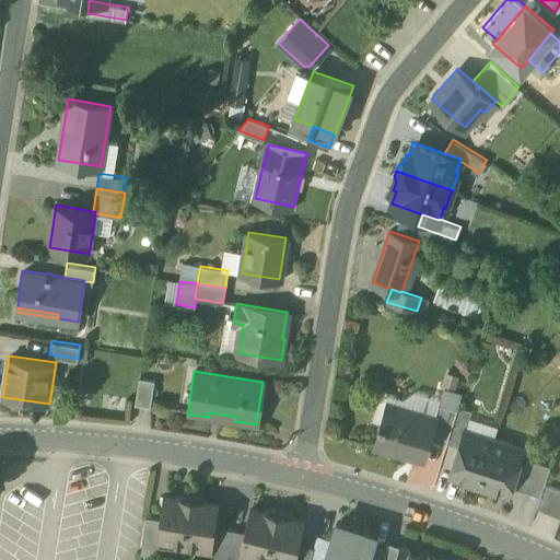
[(135,405),(150,407),(154,381),(139,378),(135,405)]
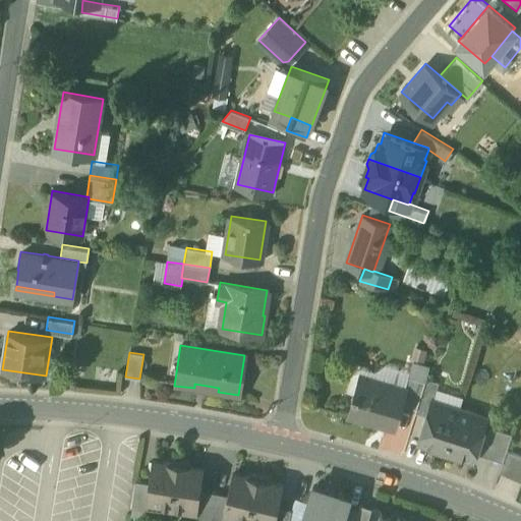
[(410,370),(408,377),(425,382),(429,365),(413,360),(410,370)]
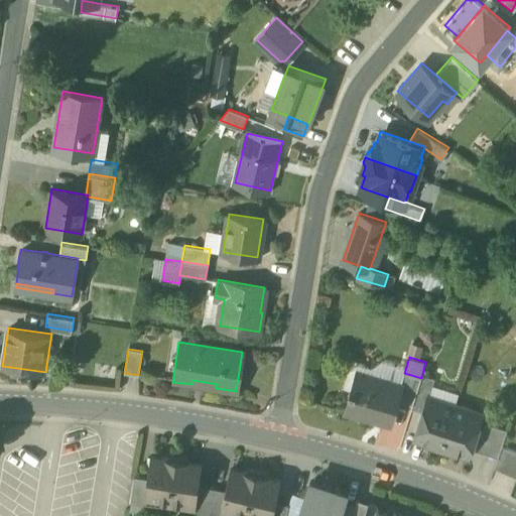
[(404,373),(406,367),(382,360),(371,367),(351,361),(343,386),(350,388),(351,389),(357,371),(401,385),(404,373)]
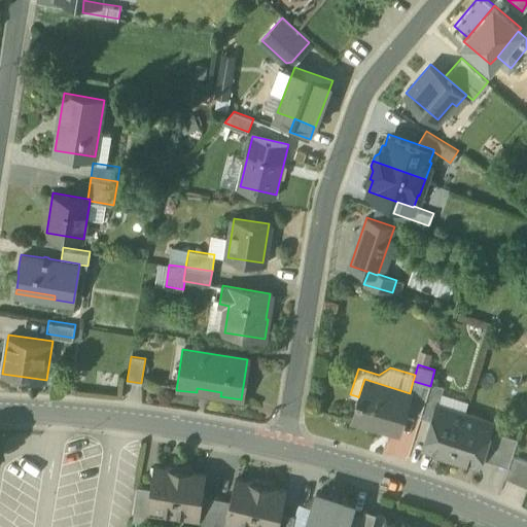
[(352,420),(398,434),(407,408),(412,393),(410,393),(364,379),(358,397),(357,396),(355,400),(358,401),(352,420)]
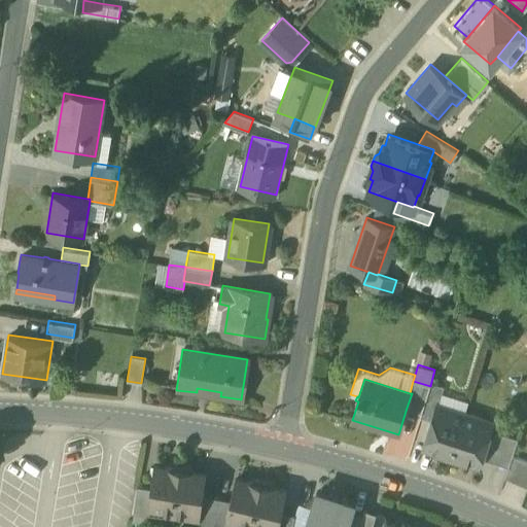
[(407,408),(421,413),(430,386),(413,381),(410,393),(412,393),(407,408)]
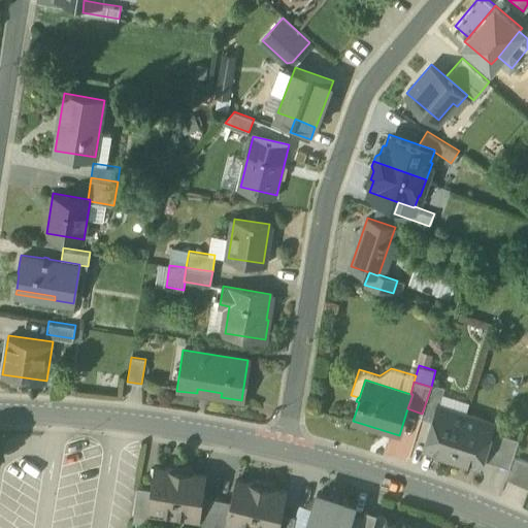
[(421,419),(432,423),(437,406),(439,406),(443,394),(444,388),(432,384),(421,419)]
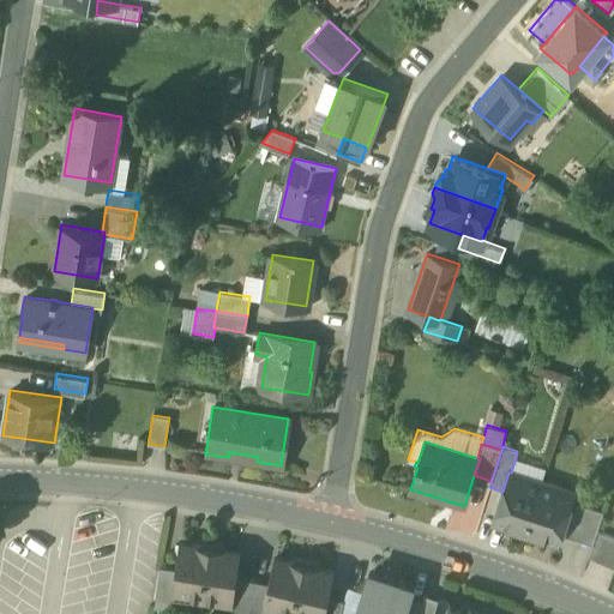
[(546,468),(516,458),(511,473),(541,482),(546,468)]
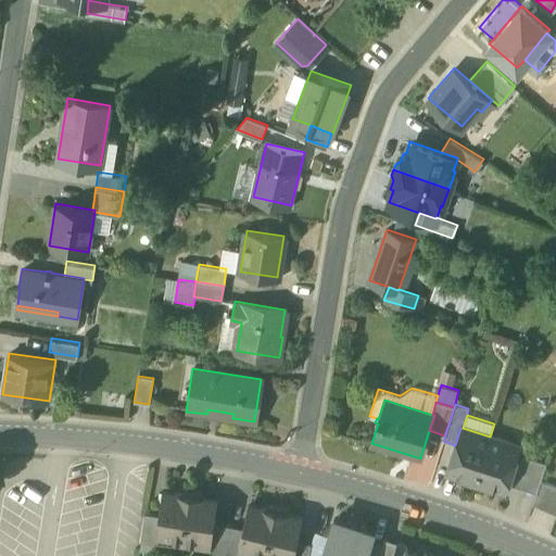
[(519,446),(490,437),(463,428),(460,428),(455,445),(446,472),(476,482),(504,492),(519,446)]
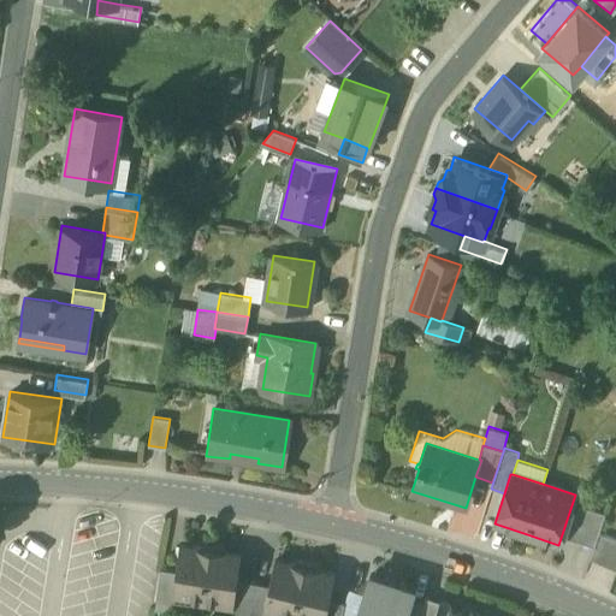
[(568,538),(596,548),(599,534),(605,514),(578,505),(568,538)]
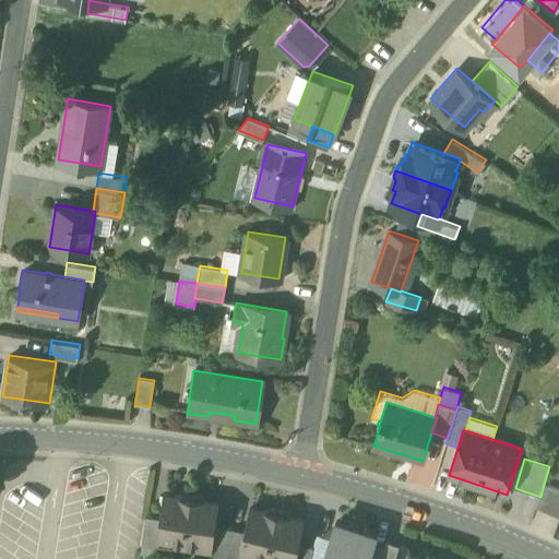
[(558,490),(544,485),(540,497),(536,508),(558,516),(558,490)]
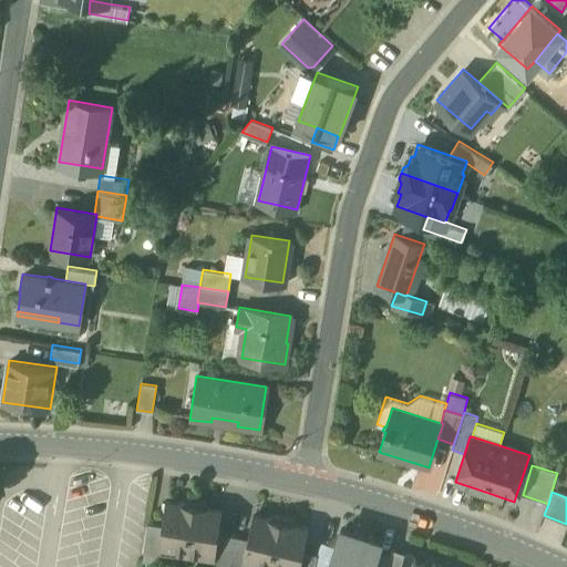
[(162,547),(187,550),(194,501),(187,500),(187,504),(166,502),(163,524),(160,547),(162,547)]
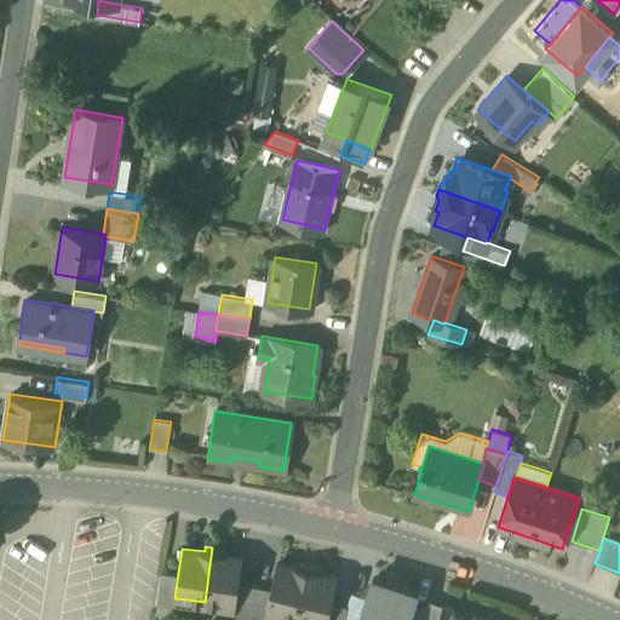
[(219,549),(212,547),(205,602),(233,606),(235,607),(239,583),(242,557),(219,554),(219,549)]
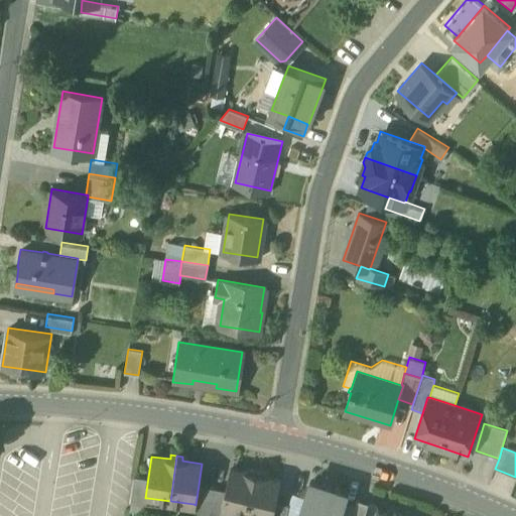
[(223,510),(246,515),(256,470),(250,469),(249,473),(230,469),(225,489),(221,509),(223,510)]
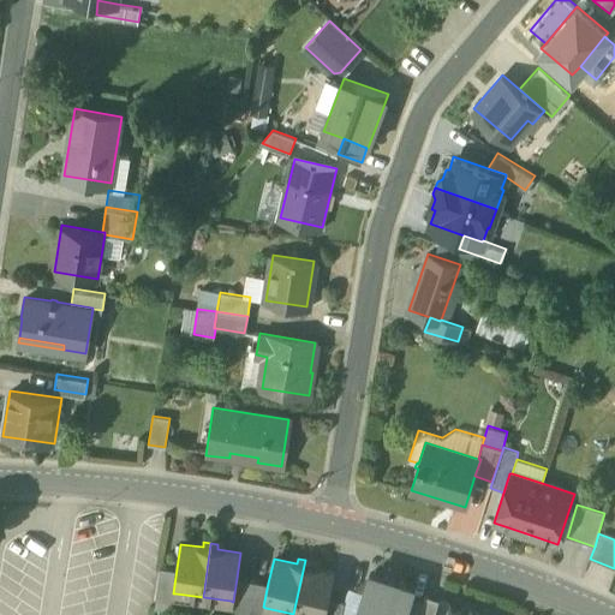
[(312,562),(305,560),(293,614),(298,614),(323,614),(328,597),(334,573),(311,567),(312,562)]
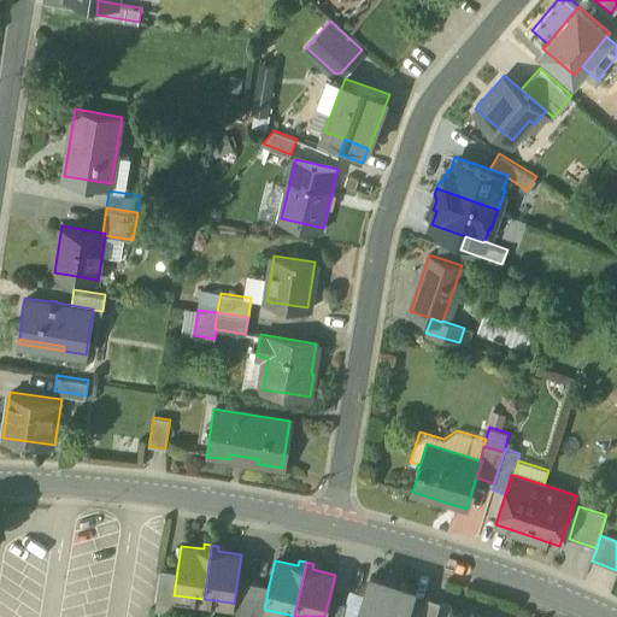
[(156,609),(163,610),(175,600),(176,595),(174,595),(177,570),(160,569),(156,609)]
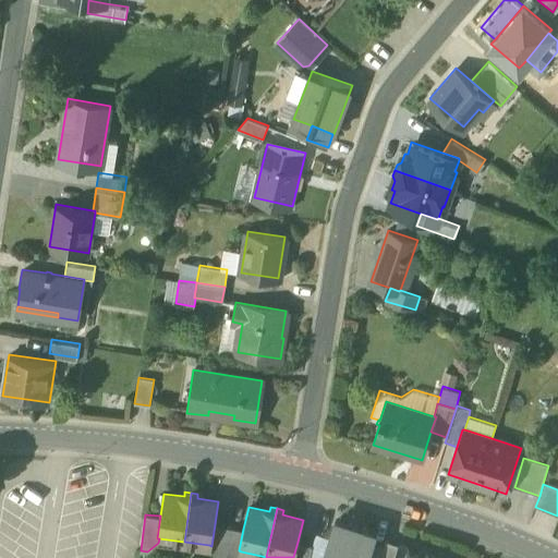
[(323,557),(365,557),(372,542),(374,533),(335,521),(330,535),(323,557)]
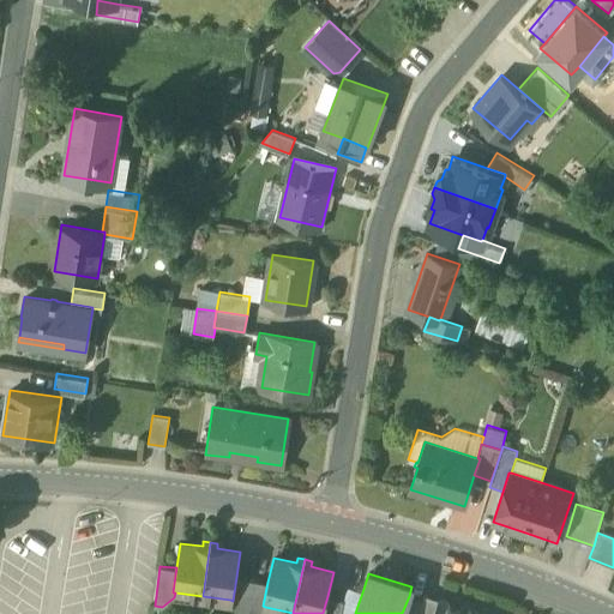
[(235,613),(245,613),(252,579),(236,577),(233,601),(230,600),(230,606),(235,613)]
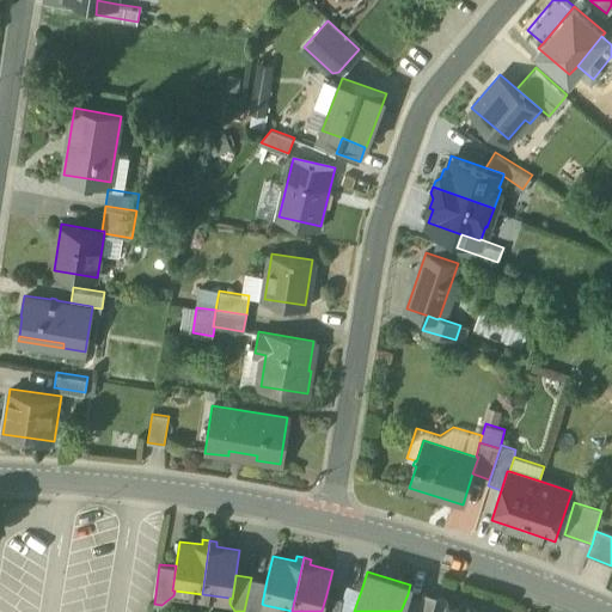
[(267,580),(251,577),(244,611),(258,611),(263,610),(264,605),(262,604),(267,580)]
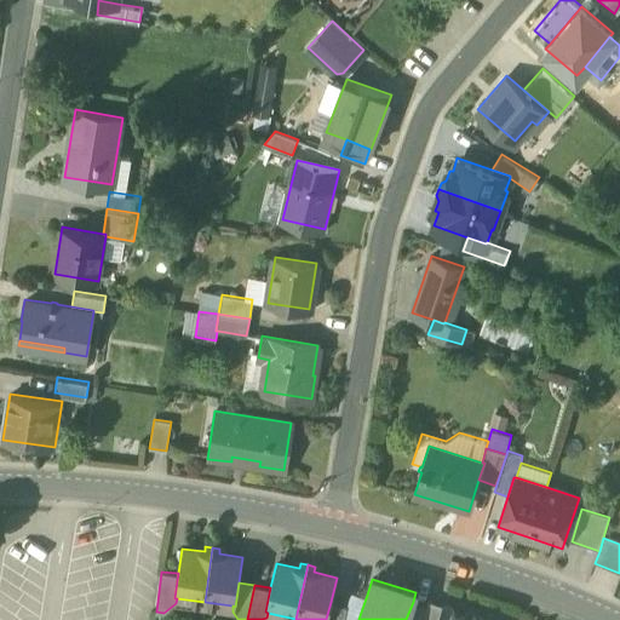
[(345,618),(350,619),(359,619),(367,595),(354,590),(345,618)]
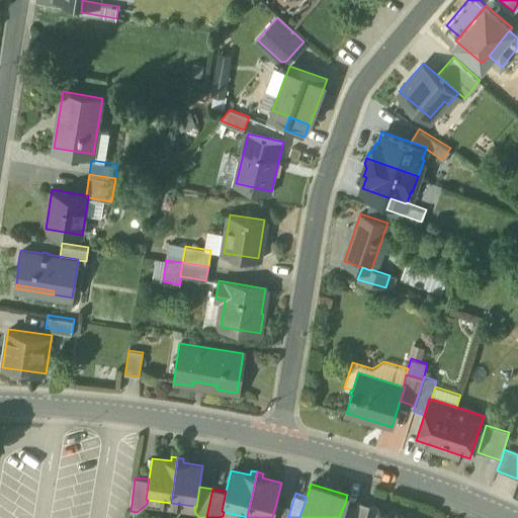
[(352,517),(365,517),(369,506),(358,502),(357,507),(352,517)]
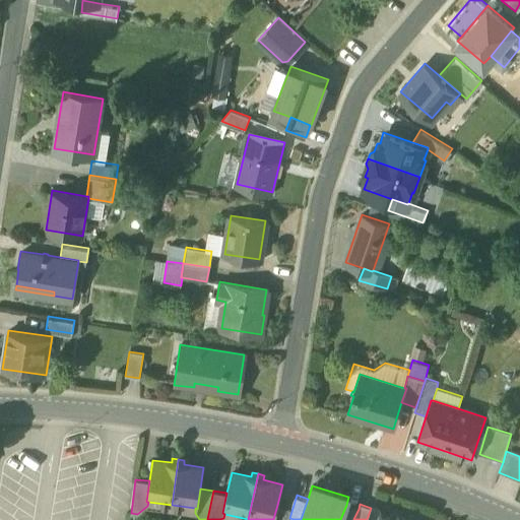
[(287,519),(290,508),(277,505),(273,519),(287,519)]
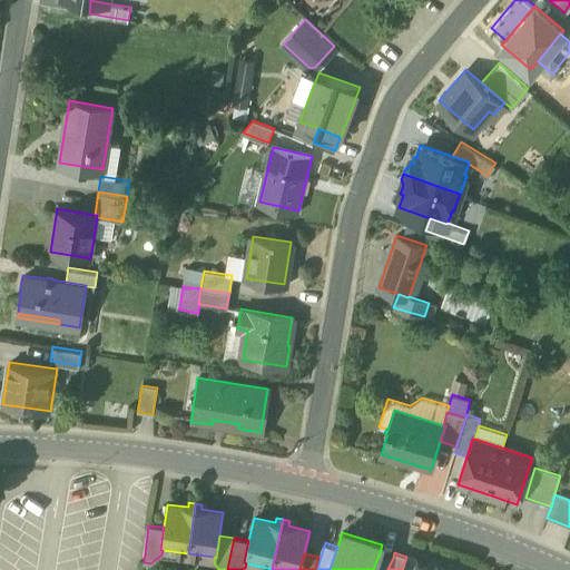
[(387,569),(393,558),(380,553),(373,569),(387,569)]
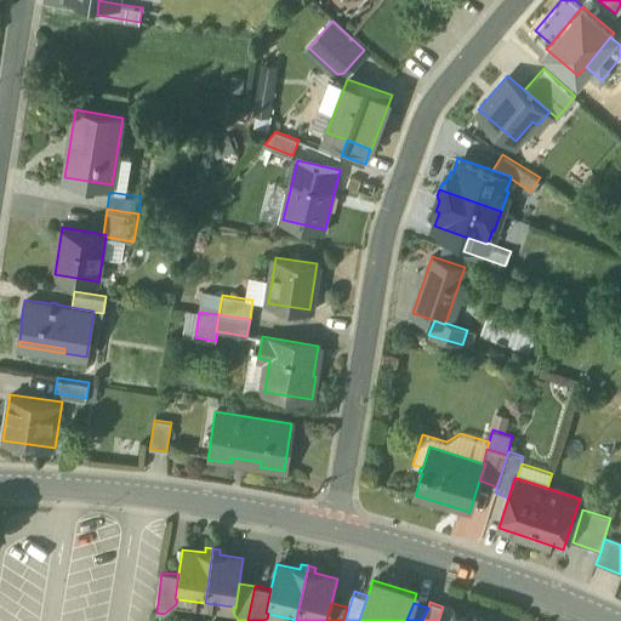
[(489,620),(443,607),(438,620),(489,620)]
